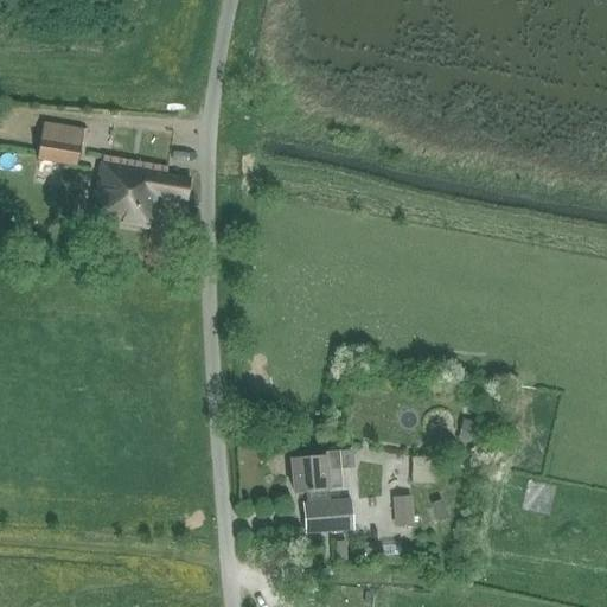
[(83,129),(42,122),(36,160),(77,167),(83,129)]
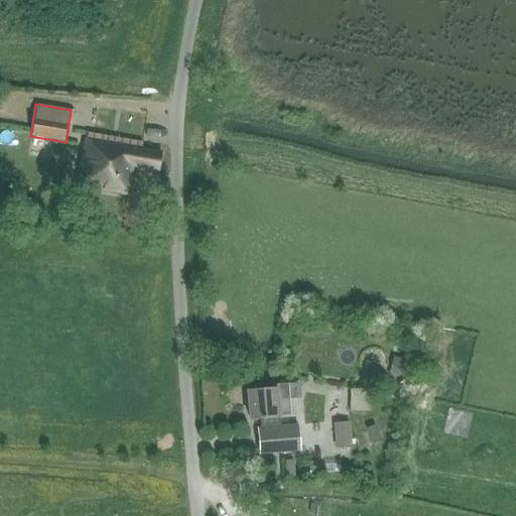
[(142,142),(88,133),(80,184),(94,187),(94,192),(127,199),(131,170),(156,174),(160,154),(140,150),(142,142)]
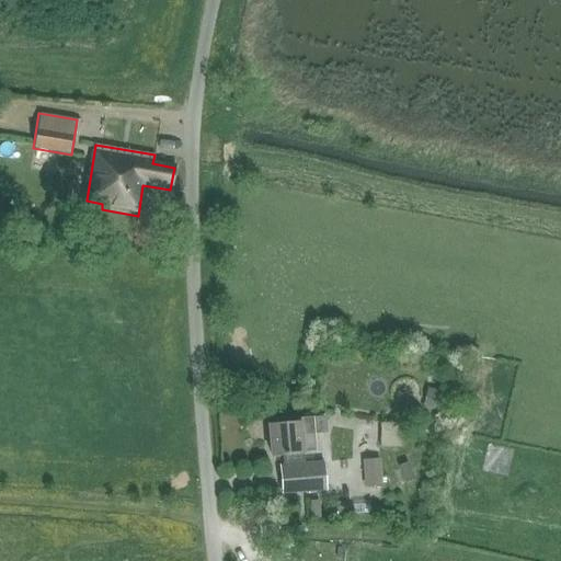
[(451,393),(426,388),(422,409),(446,414),(451,393)]
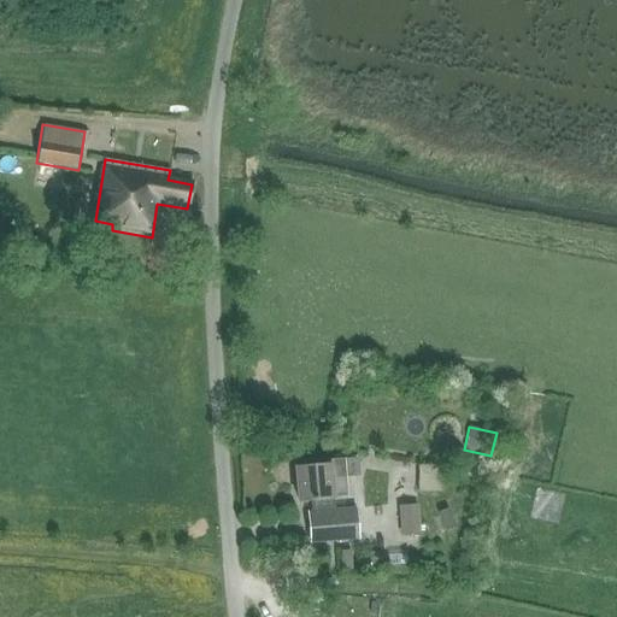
[(345,479),(347,479),(345,459),(333,460),(331,465),(297,470),(300,499),(310,498),(311,512),(309,513),(311,542),(360,539),(358,509),(335,511),(334,498),(347,497),(345,479)]
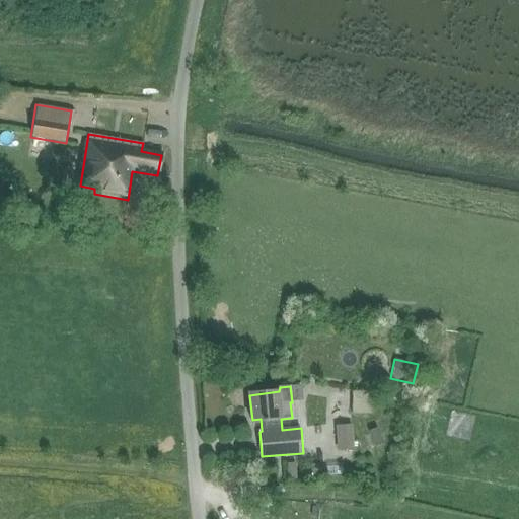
[(353,450),(352,425),(336,426),(337,451),(353,450)]
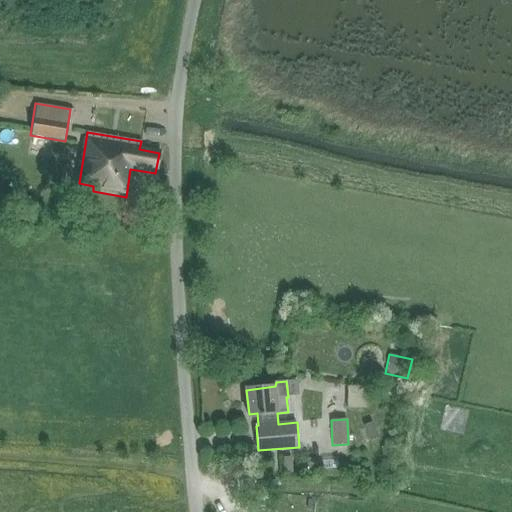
[(322,468),(337,468),(337,456),(322,457),(322,468)]
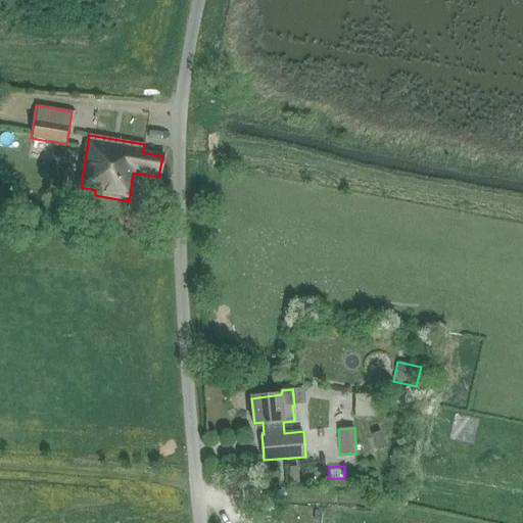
[(314,483),(326,483),(325,468),(313,469),(314,483)]
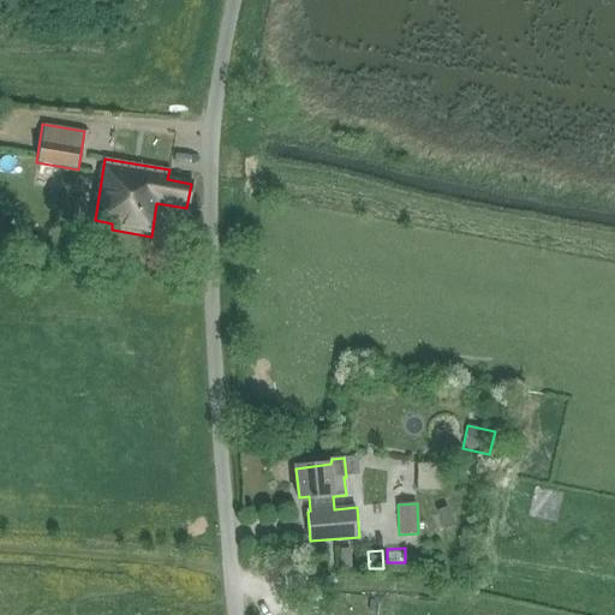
[(380,596),(360,595),(359,610),(380,611),(380,596)]
